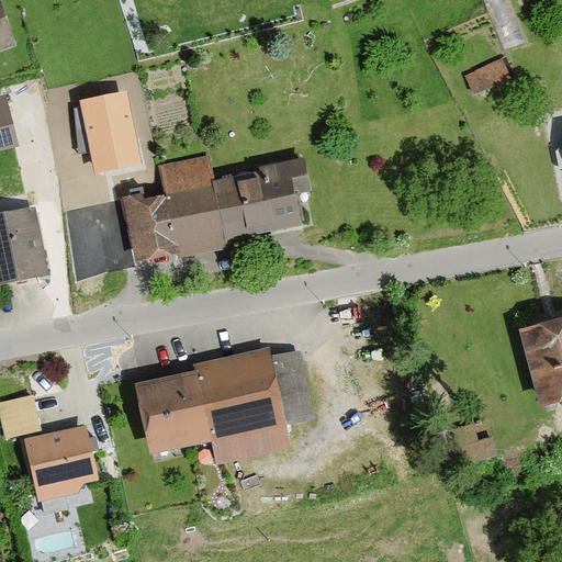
[(0,0),(0,58),(22,52),(6,0),(0,0)]
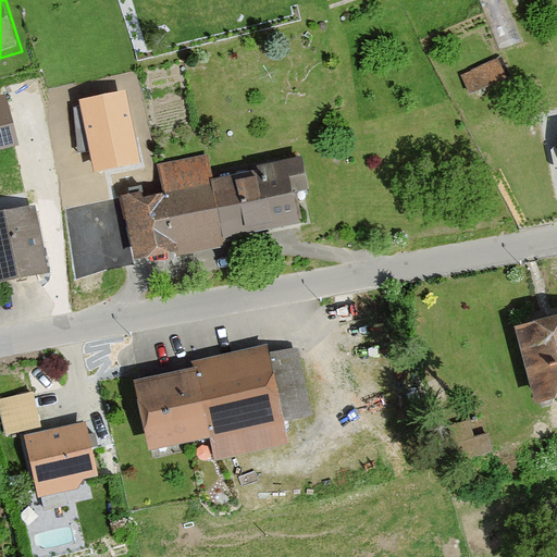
[(506,0),(484,0),(499,45),(519,38),(506,0)]
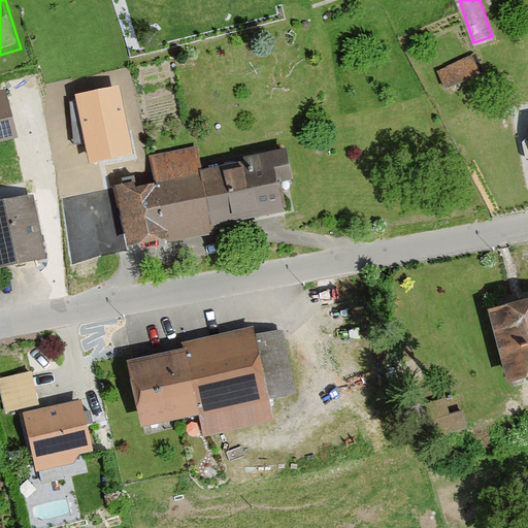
[(438,68),(446,86),(476,73),(469,56),(438,68)]
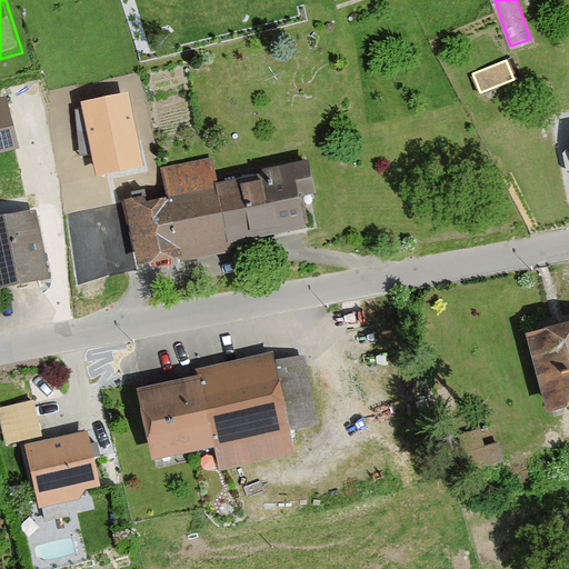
[(142,165),(128,93),(81,102),(96,173),(142,165)]
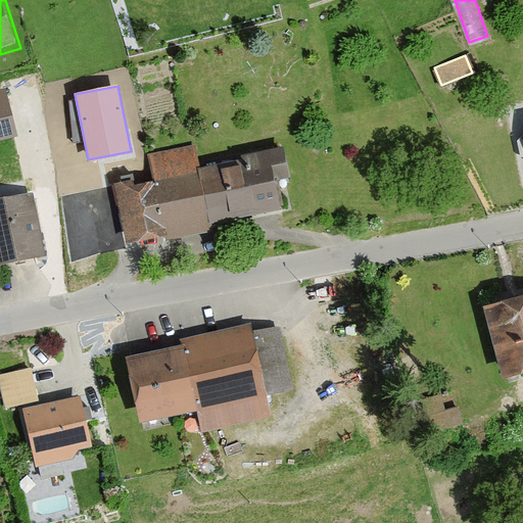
[(0,139),(16,135),(5,90),(0,91),(0,139)]
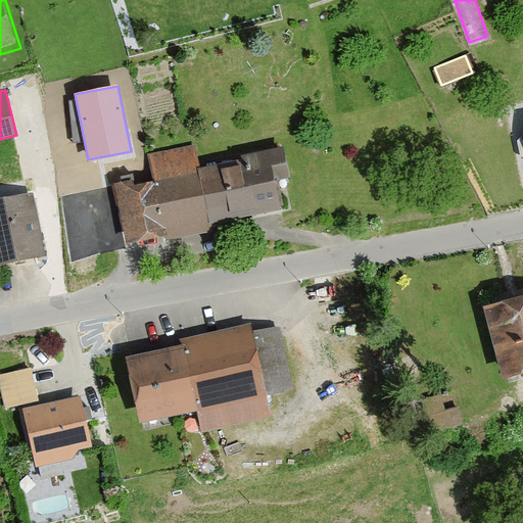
[(151,174),(110,183),(125,250),(212,232),(210,223),(283,207),(277,180),(289,177),(282,146),(201,164),(196,143),(146,154),(151,174)]
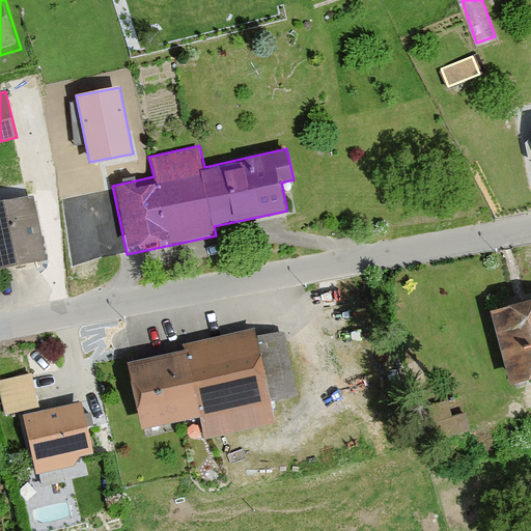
[(30,194),(0,200),(0,274),(46,263),(30,194)]
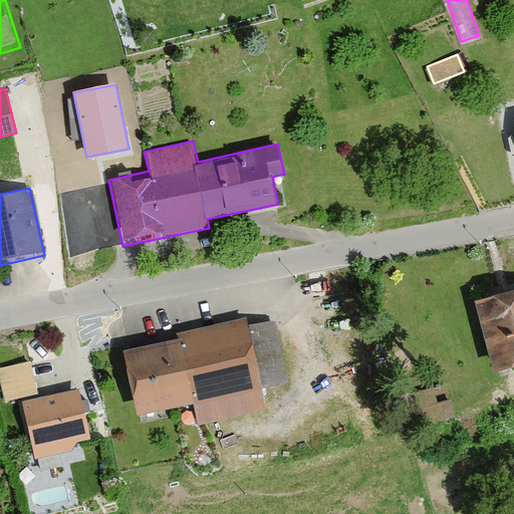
[(513,304),(480,313),(496,374),(513,369),(513,304)]
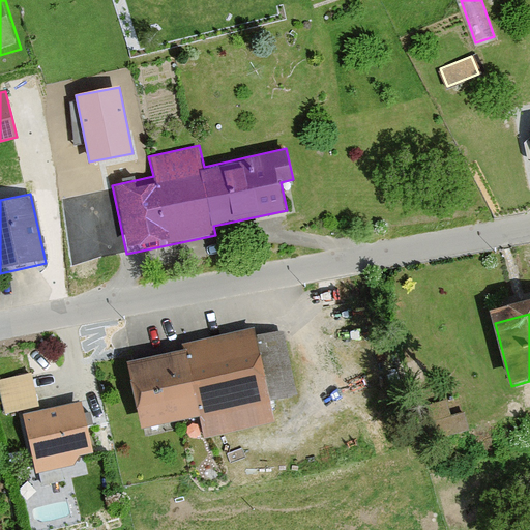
[(284,327),(258,333),(272,399),(298,393),(284,327)]
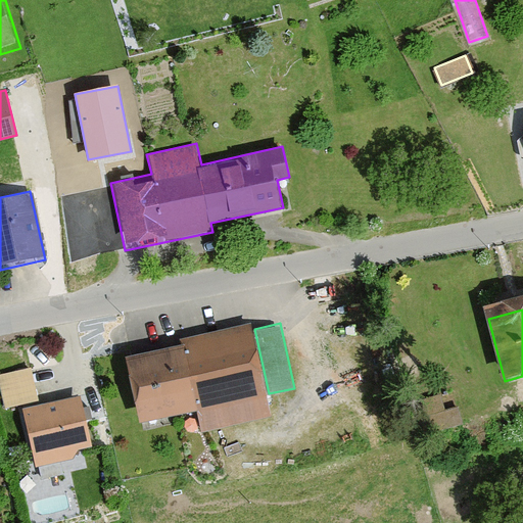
[(243,328),(108,363),(123,420),(184,403),(192,433),(266,414),(243,328)]
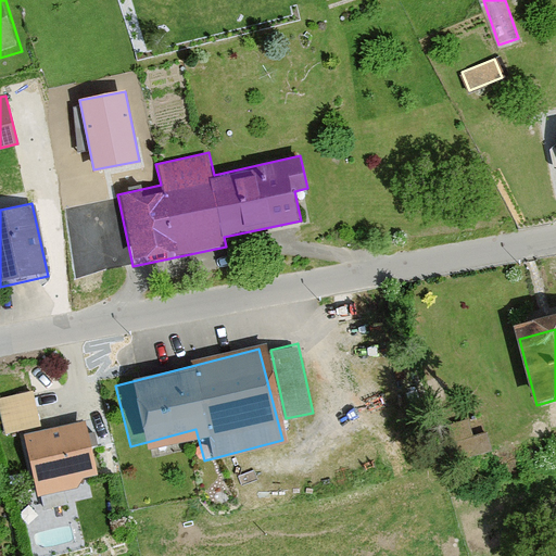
[(28,397),(0,402),(0,442),(11,440),(20,494),(85,483),(75,425),(34,431),(28,397)]
